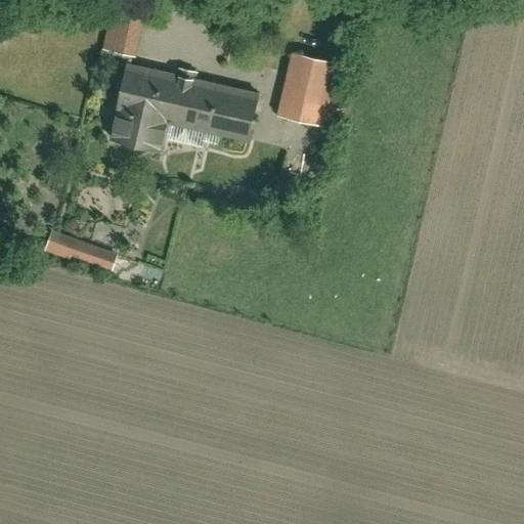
[(101,50),(135,57),(145,10),(112,3),(110,11),(101,50)]
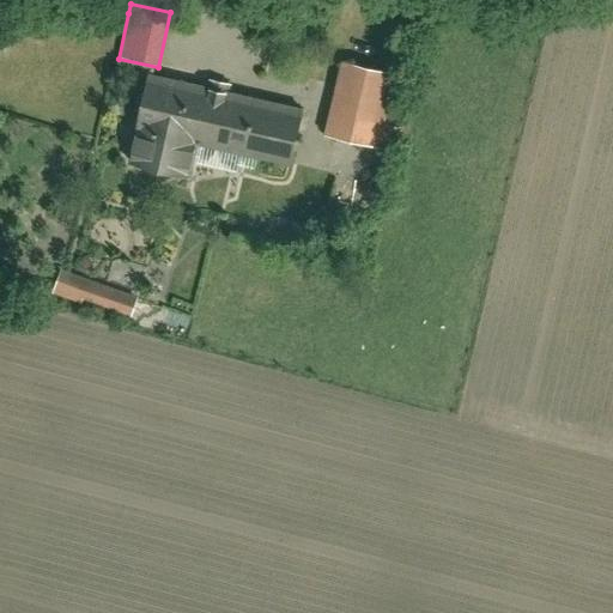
[(404,74),(340,59),(321,138),(386,153),(404,74)]
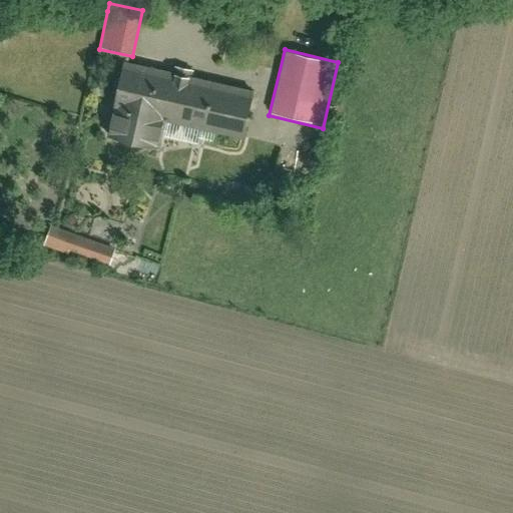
[(252,89),(122,59),(104,139),(156,151),(163,121),(241,139),(252,89)]
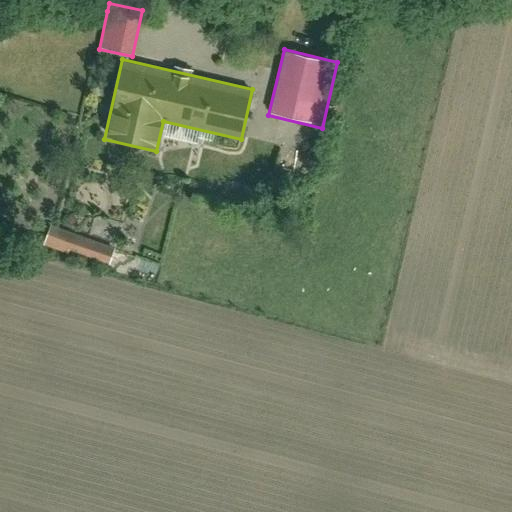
[(45,242),(108,264),(114,246),(51,224),(45,242)]
